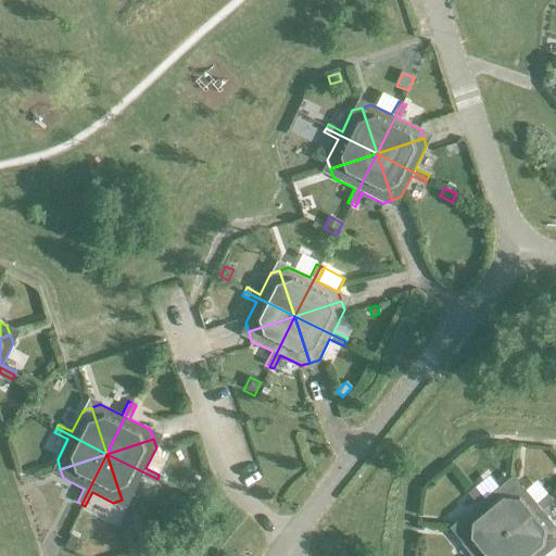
[(158,479),(106,454),(122,500),(131,496),(141,476),(155,482),(158,479)]
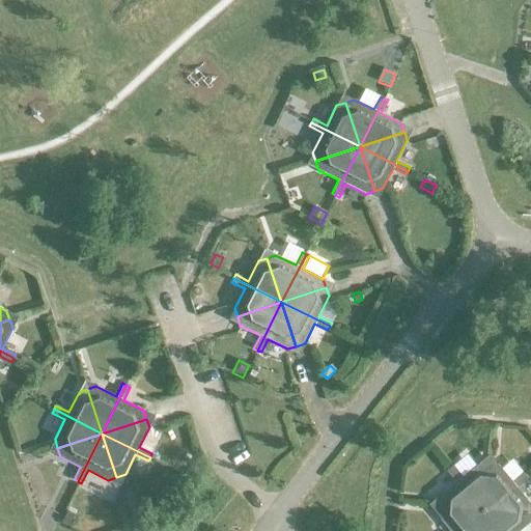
[(467,454),(452,466),(457,471),(462,477),(471,470),(476,466),(467,454)]
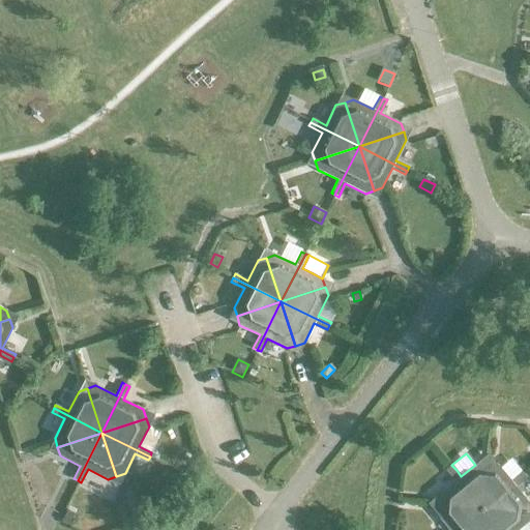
[(482,508),(488,463),(478,462),(475,465),(470,469),(461,476),(457,470),(451,465),(448,468),(482,508)]
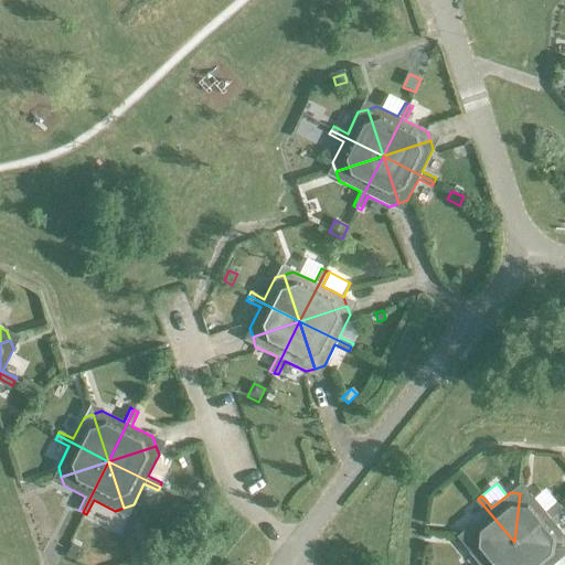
[(520,493),(514,542),(558,505),(556,502),(544,512),(529,494),(520,493)]
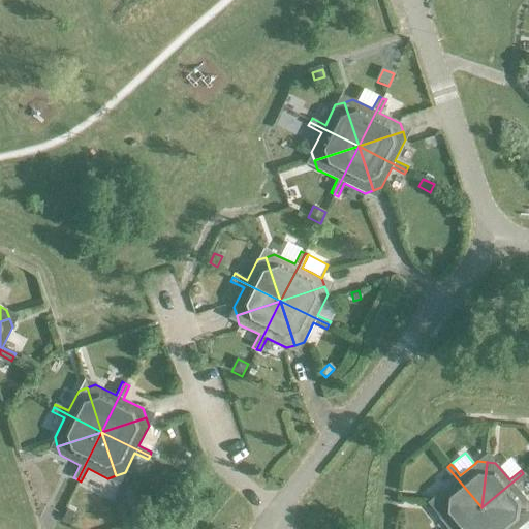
[(436,495),(436,503),(481,507),(447,467),(444,469),(454,480),(436,495)]
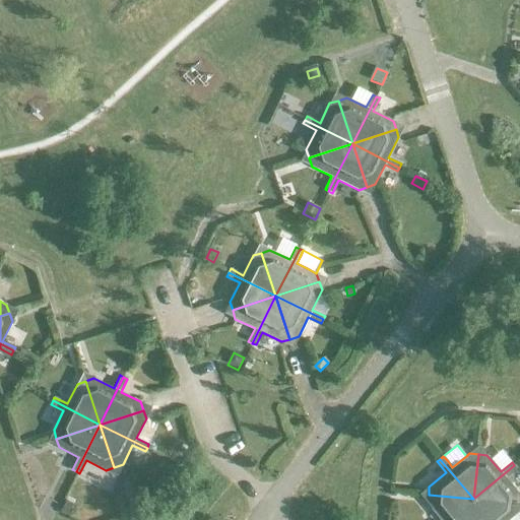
[(517,468),(514,465),(473,499),(519,504),(519,494),(506,477),(517,468)]
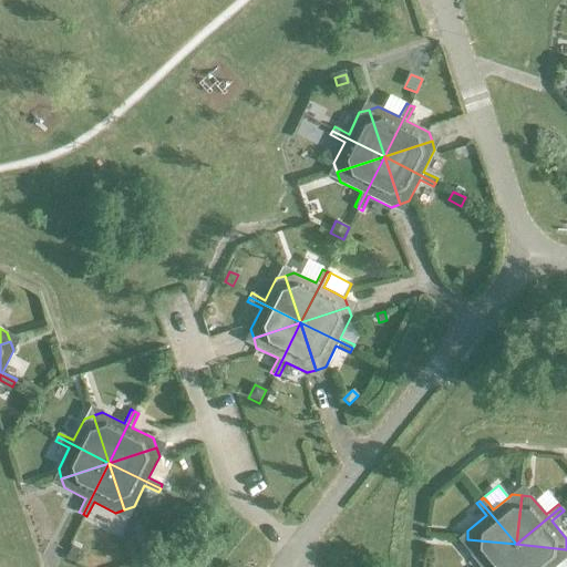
[(488,566),(516,544),(467,539),(466,549),(481,566),(488,566)]
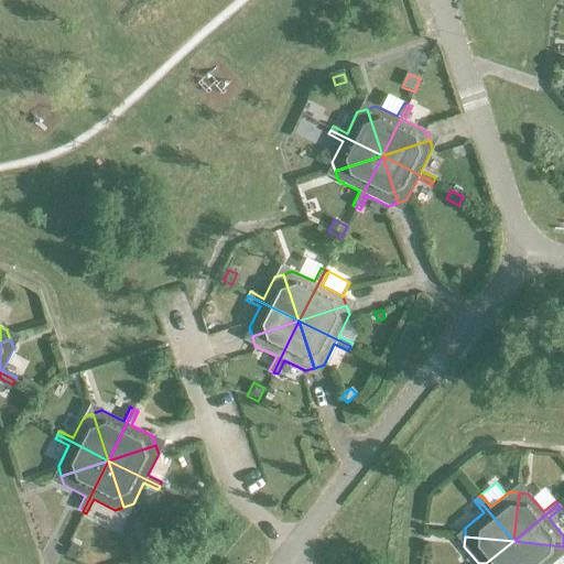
[(511,563),(513,541),(486,563),(511,563)]
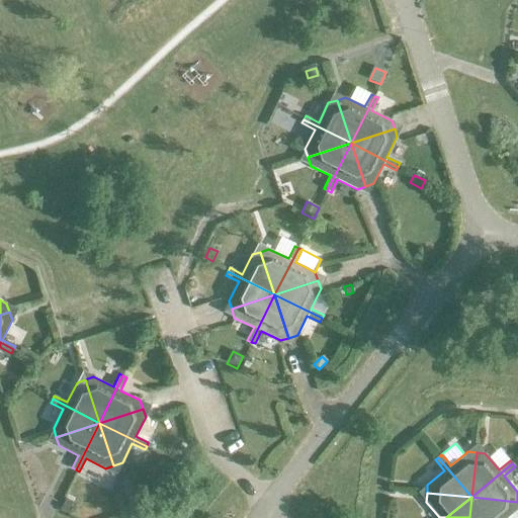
[(489,517),(471,497),(469,517),(489,517)]
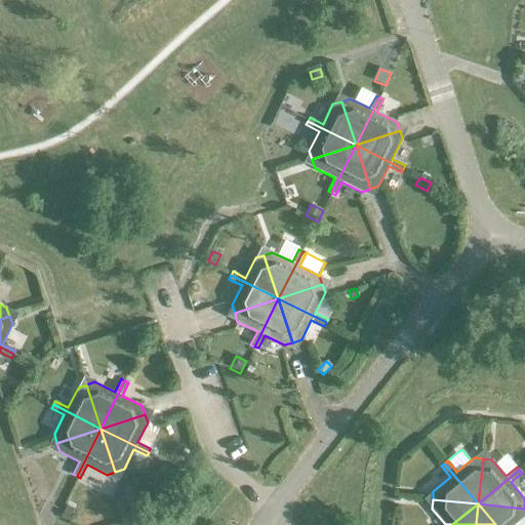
[(524,509),(478,503),(495,524),(513,524),(523,517),(524,509)]
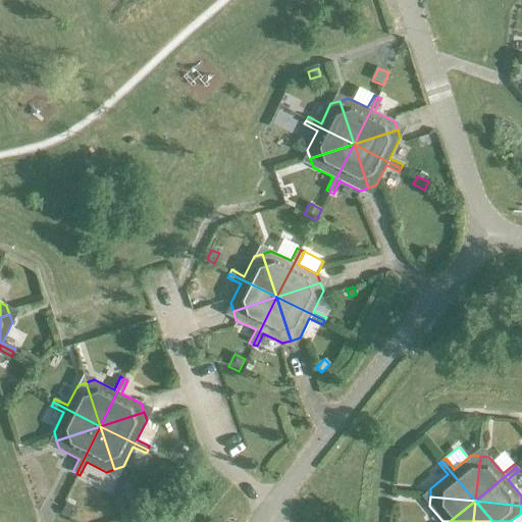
[(62,503),(57,514),(68,520),(73,509),(62,503)]
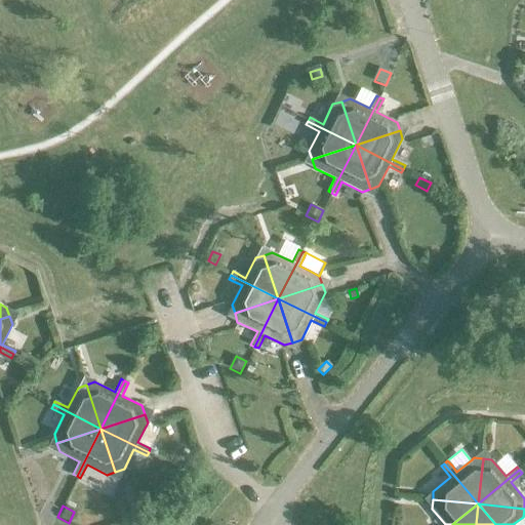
All buildings are outlined.
